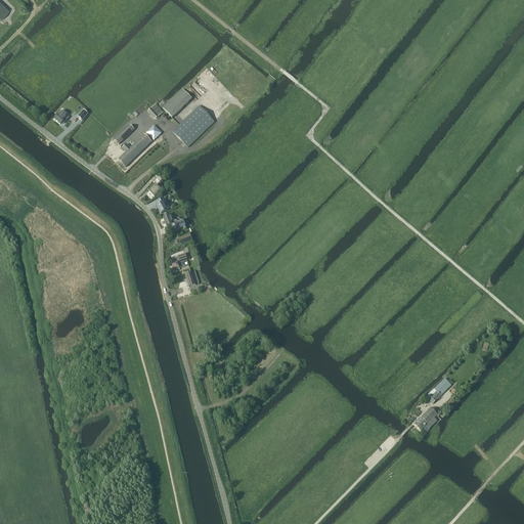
[(0,19),(9,10),(0,1),(0,19)]
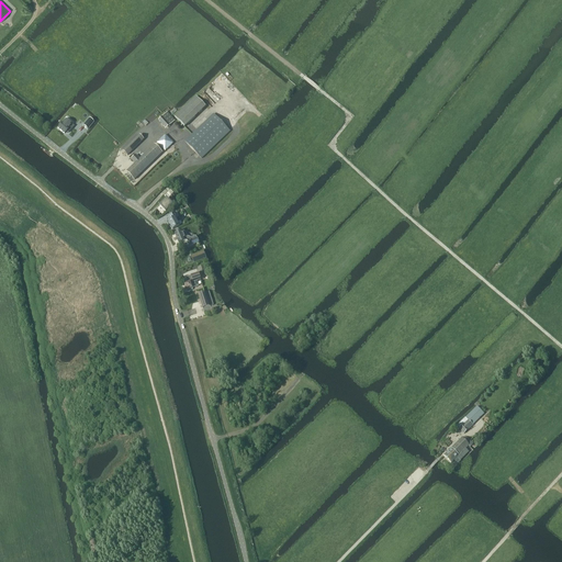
[(197,96),(180,111),(175,116),(184,126),(205,105),(197,96)]
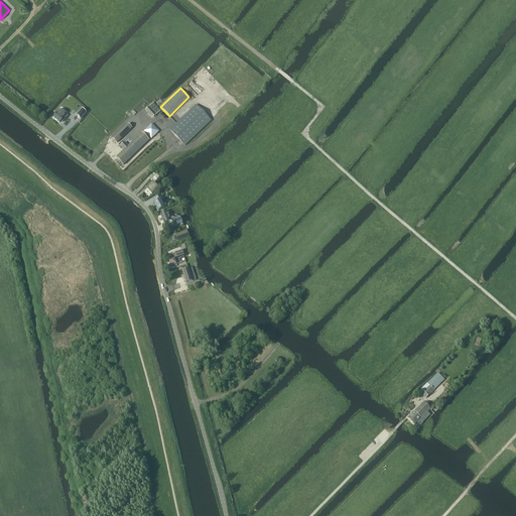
[(152,103),(145,110),(151,117),(159,110),(152,103)]
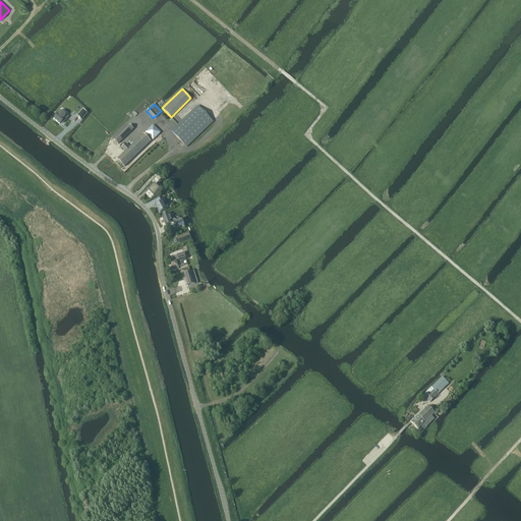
[(187,147),(213,121),(197,106),(172,130),(187,147)]
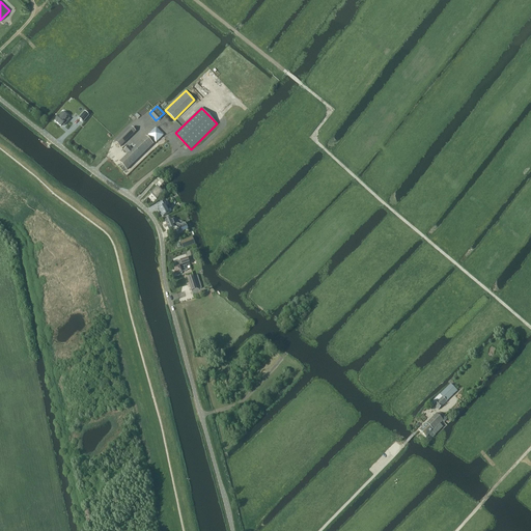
[(84,112),(79,118),(83,122),(88,115),(84,112)]
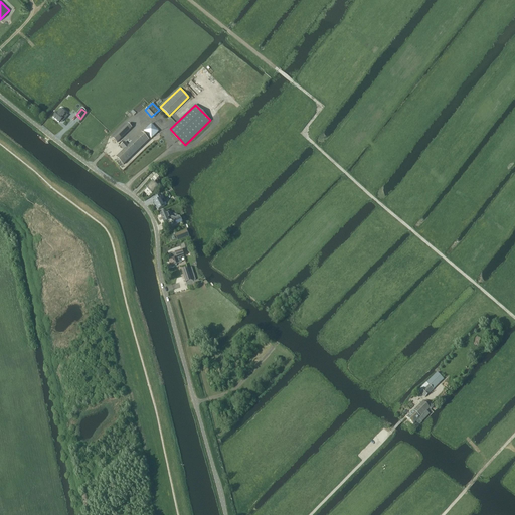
[(57,113),(53,118),(59,123),(60,121),(62,122),(67,116),(60,110),(57,113)]
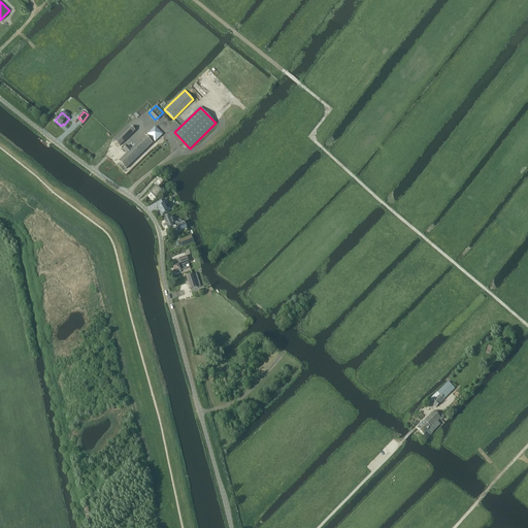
[(120,145),(135,131),(131,127),(116,141),(120,145)]
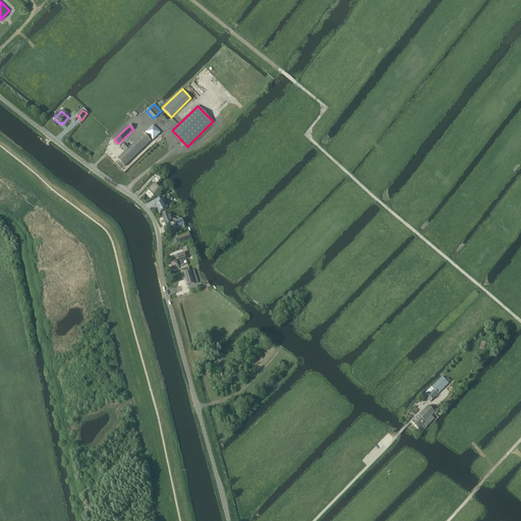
[(124,166),(150,141),(143,134),(129,148),(126,143),(122,147),(125,151),(117,159),(124,166)]
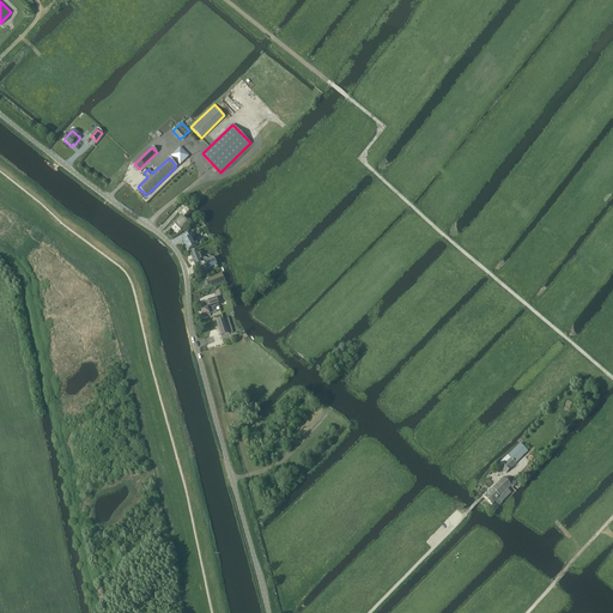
[(181,231),(189,223),(182,216),(174,224),(181,231)]
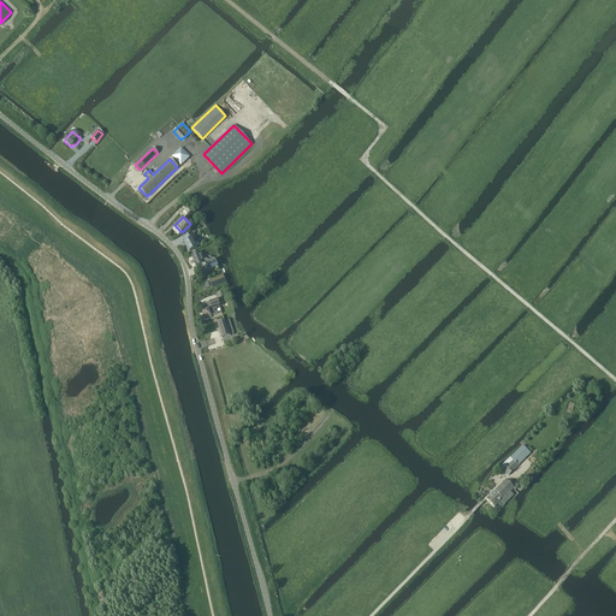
[(189,252),(197,247),(193,240),(195,238),(193,234),(185,237),(188,241),(184,242),(189,252)]
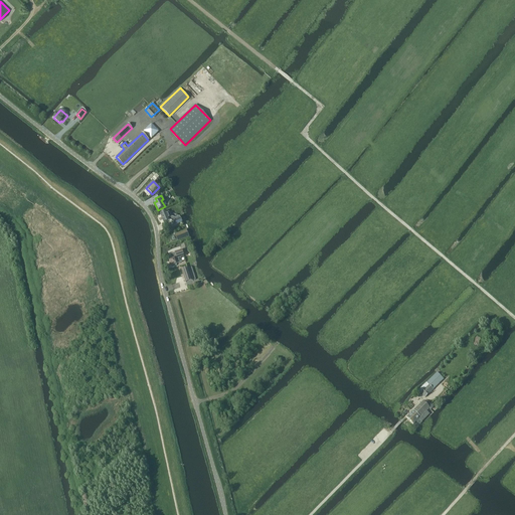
[(161,213),(164,222),(170,220),(174,221),(175,225),(182,222),(181,219),(180,219),(179,216),(175,218),(172,216),(170,213),(167,211),(161,213)]
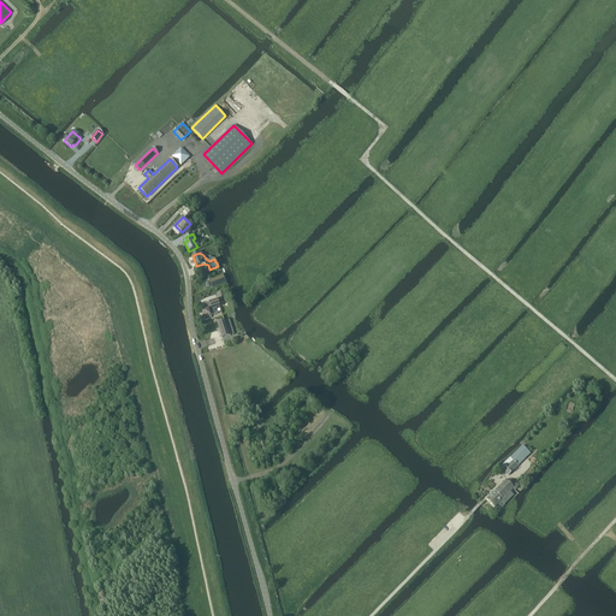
[(206,309),(201,312),(203,319),(218,314),(215,308),(217,308),(220,307),(218,300),(209,302),(203,304),(206,309)]
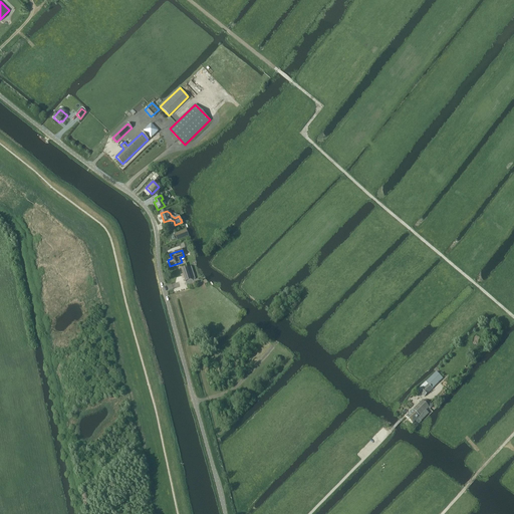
[(195,277),(192,267),(188,268),(188,267),(182,269),(185,280),(186,282),(187,285),(187,286),(193,284),(193,283),(192,280),(196,279),(195,277)]
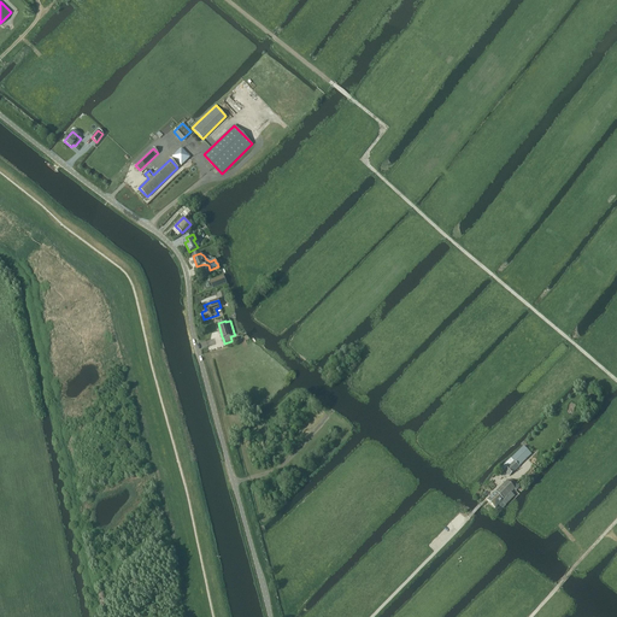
[(501,468),(504,470),(510,476),(519,466),(528,458),(519,451),(512,458),(511,458),(501,468)]
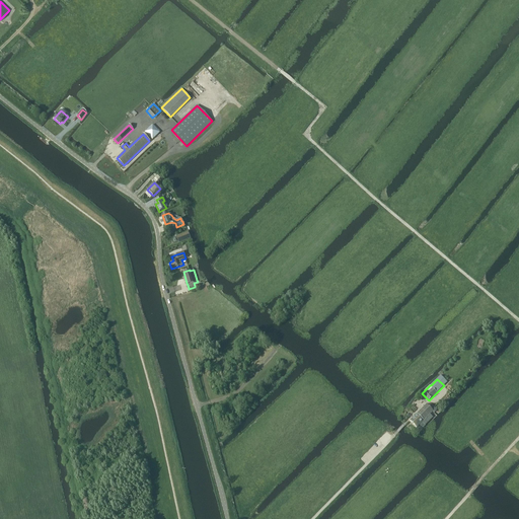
[(431,403),(428,408),(426,405),(411,421),(417,428),(420,425),(423,428),(433,417),(430,415),(433,412),(434,413),(437,410),(431,403)]
